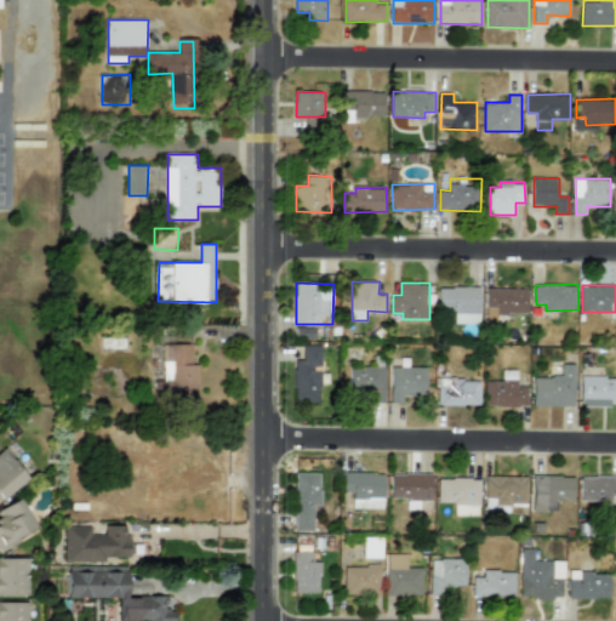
[(482,324),(482,286),(441,286),(440,312),(457,312),(456,323),(482,324)]
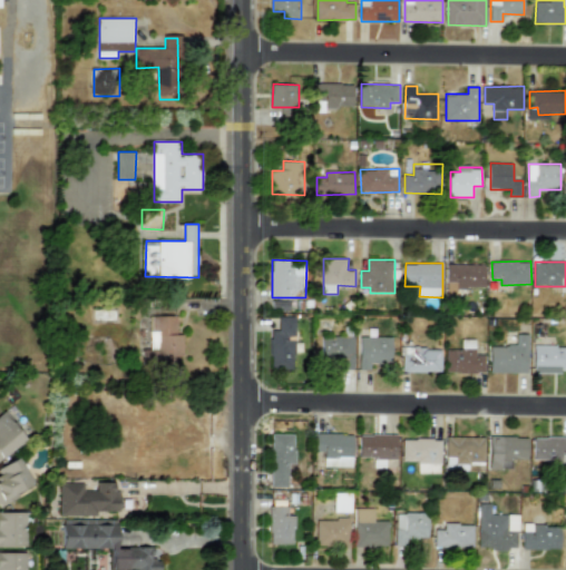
[(448,295),(458,295),(458,287),(486,287),(486,265),(448,264),(448,295)]
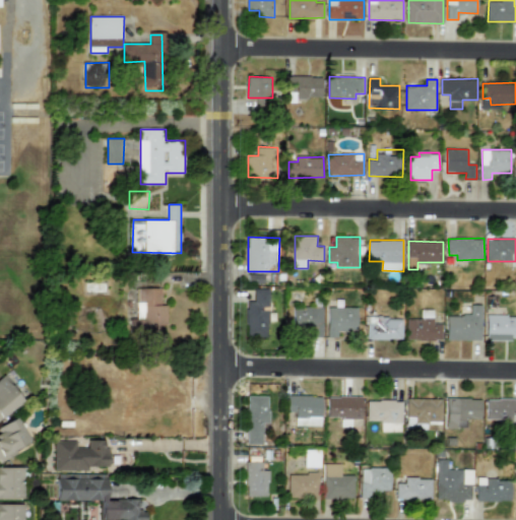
[(266,282),(265,273),(249,274),(250,282),(266,282)]
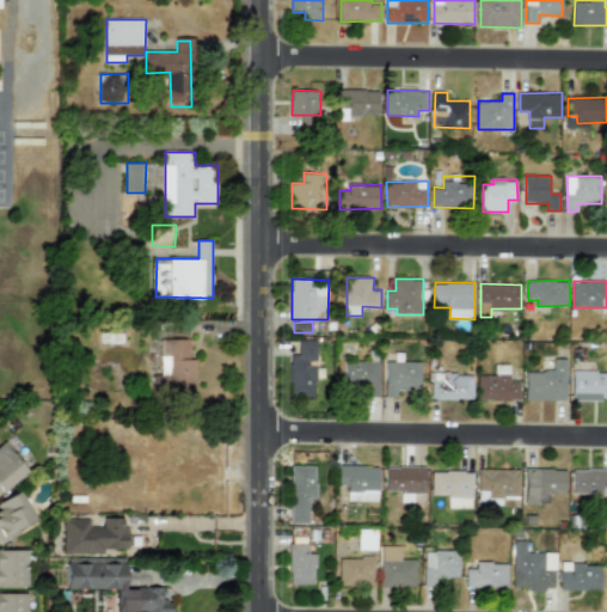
[(198,359),(192,359),(192,338),(163,338),(164,374),(155,374),(155,396),(195,396),(195,383),(198,381),(198,359)]
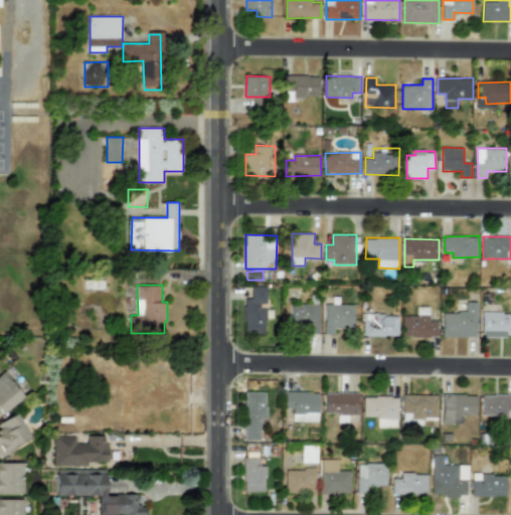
[(268,286),(252,286),(253,298),(245,298),(246,333),(267,332),(267,306),(268,306),(268,286)]
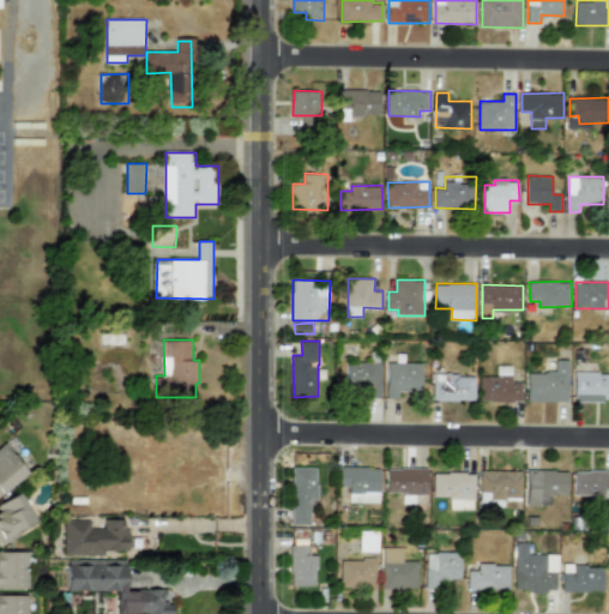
[(529,401),(570,402),(571,360),(558,360),(558,373),(529,372),(529,401)]
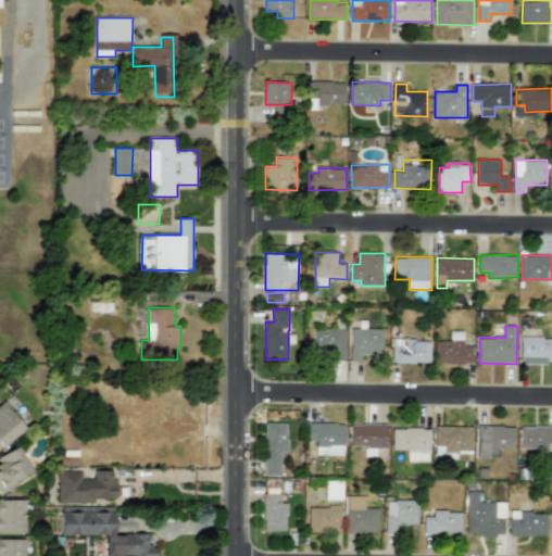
[(347,328),(315,328),(315,355),(331,355),(331,361),(347,361),(347,328)]
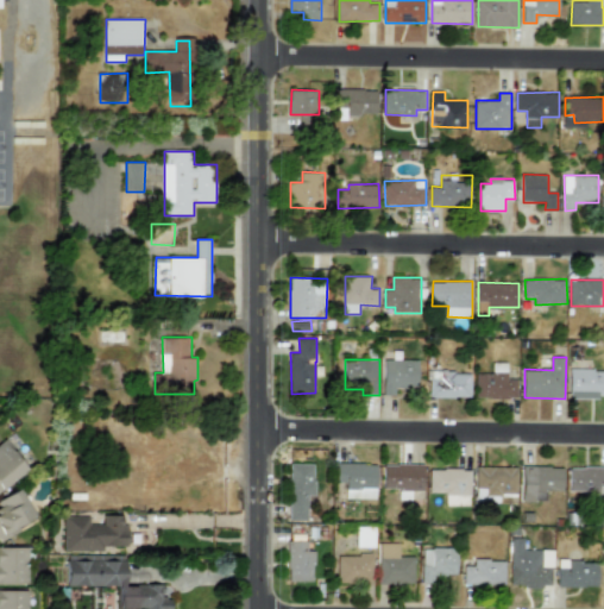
[(419,359),(385,360),(385,395),(397,395),(397,388),(420,387),(419,359)]
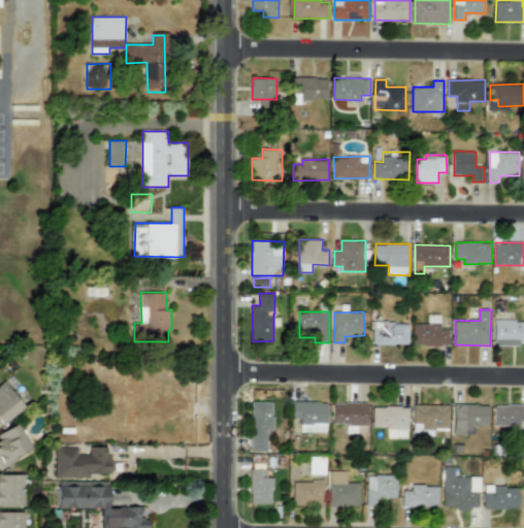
[(415,324),(415,344),(450,345),(451,329),(441,328),(441,315),(429,315),(429,324),(415,324)]
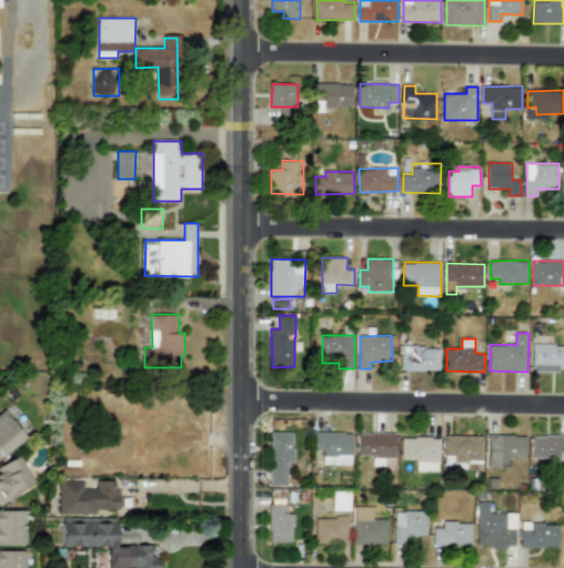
[(563,345),(534,345),(533,371),(563,371),(563,345)]
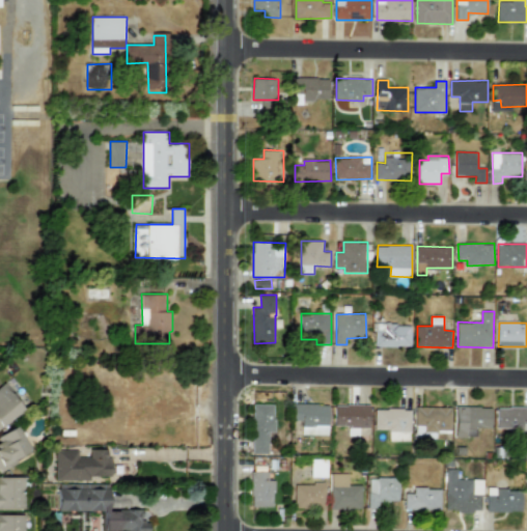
[(412,346),(413,325),(385,324),(385,331),(377,331),(376,345),(412,346)]
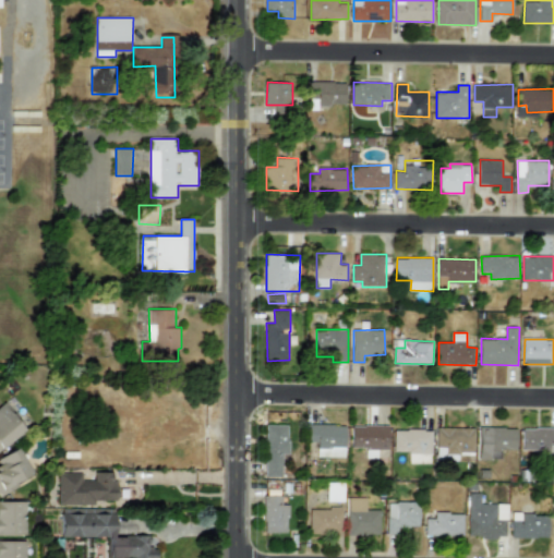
[(0,407),(0,452),(27,428),(4,403),(0,407)]
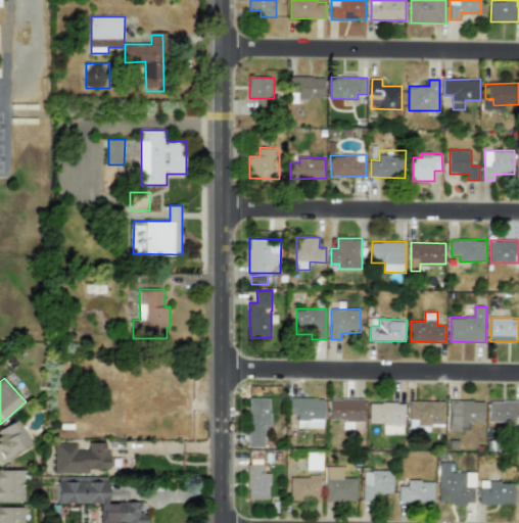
[(249,446),(267,446),(267,428),(272,428),(272,398),(250,397),(249,446)]
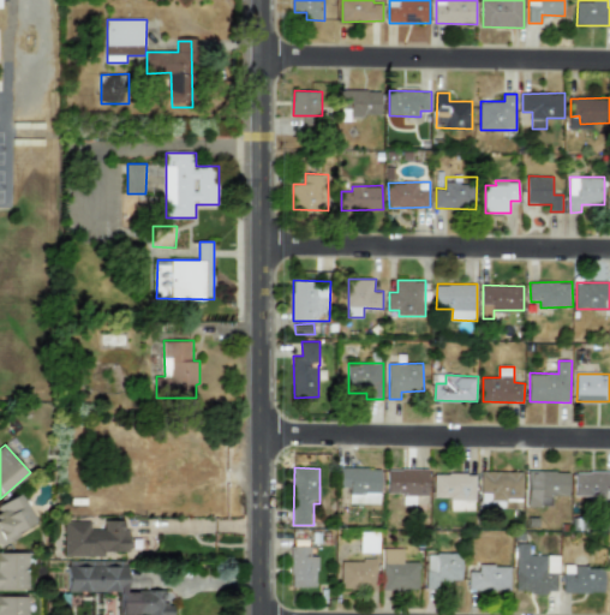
[(383,467),(342,467),(341,487),(352,487),(351,503),(382,503),(383,467)]
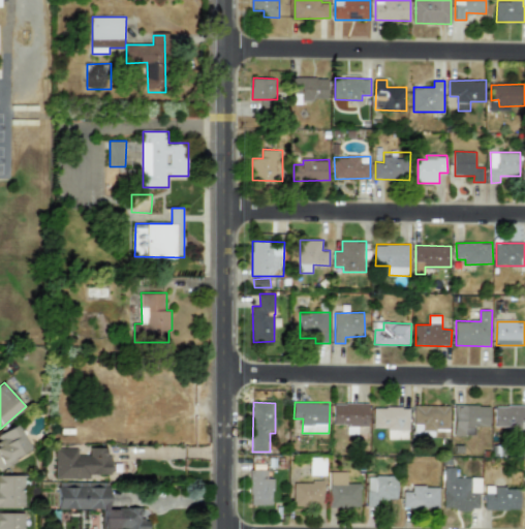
[(451,405),(419,405),(418,429),(451,430),(451,405)]
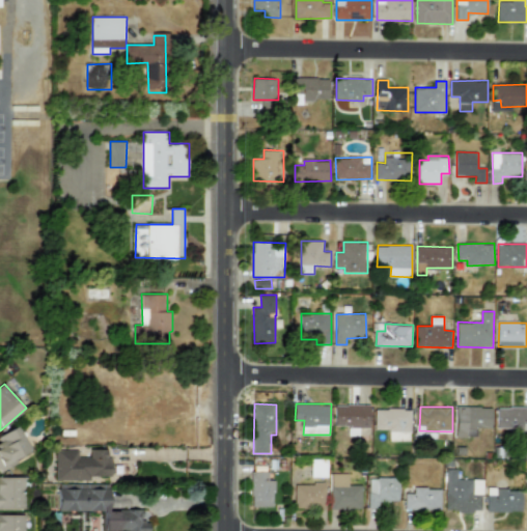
[(458,407),(458,438),(468,438),(469,427),(493,427),(493,407),(458,407)]
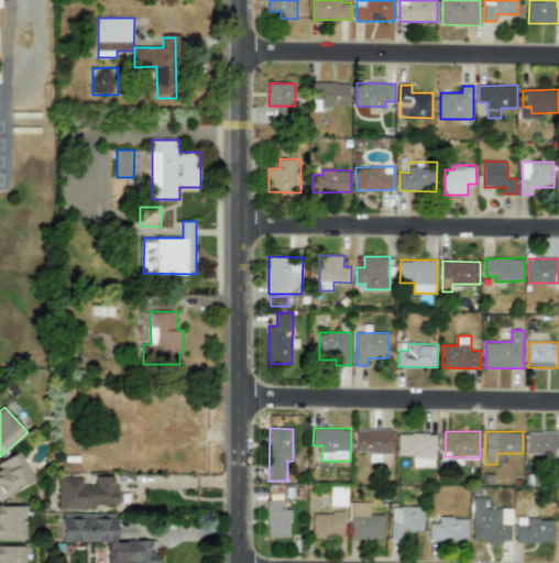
[(558,431),(529,432),(529,453),(558,453),(558,431)]
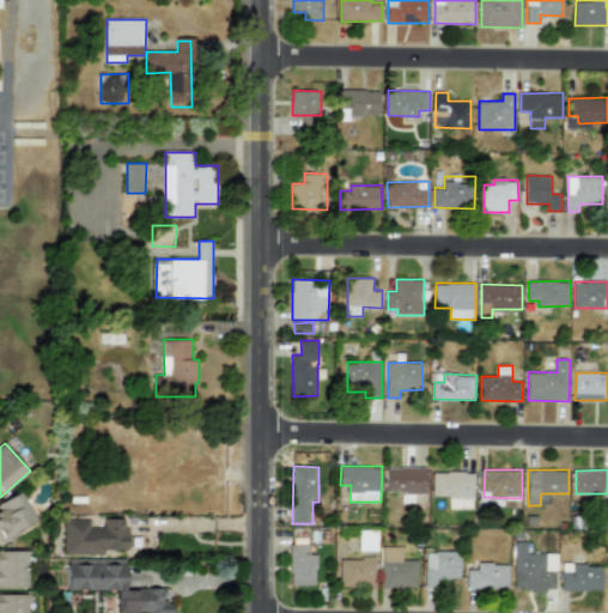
[(435,496),(451,496),(451,509),(475,509),(475,472),(433,472),(435,496)]
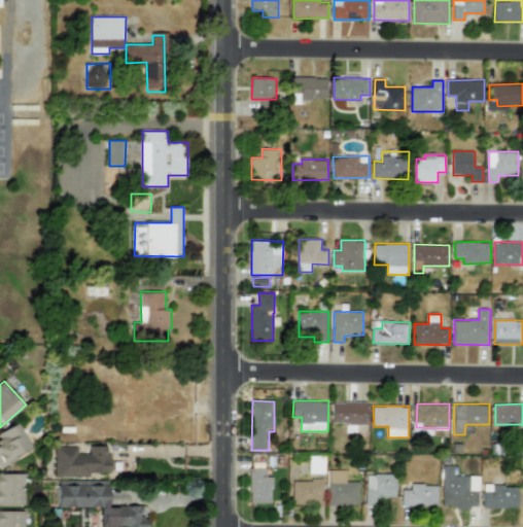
[(0,452),(5,465),(21,459),(19,454),(32,449),(22,423),(0,431),(0,452)]
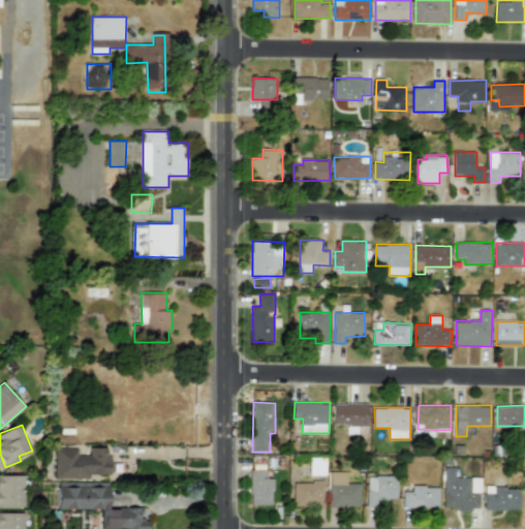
[(57,477),(112,476),(111,448),(91,448),(91,456),(80,456),(80,448),(57,449),(57,477)]
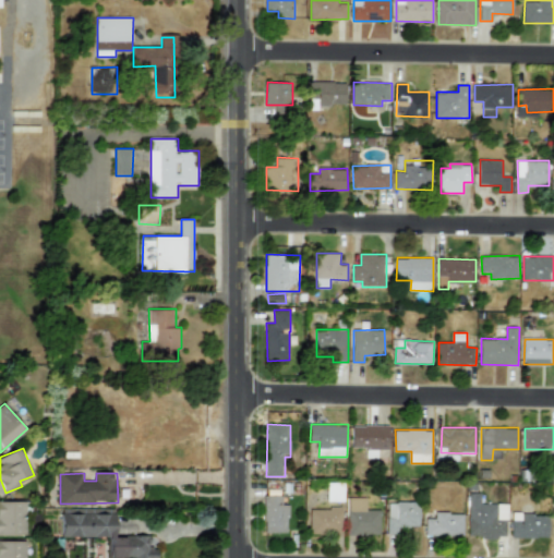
[(328,500),(346,500),(346,483),(329,483),(328,500)]
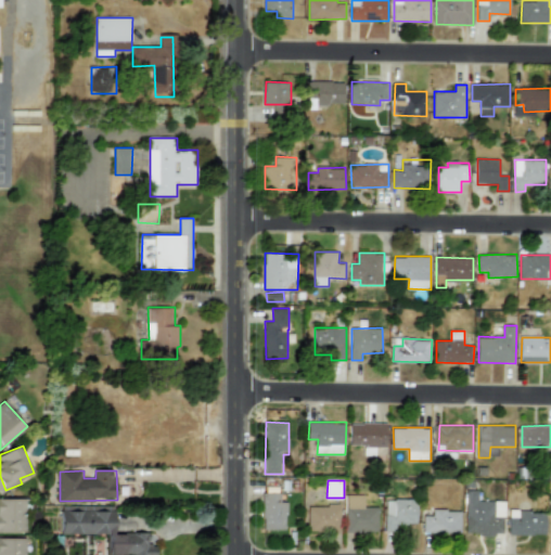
[(468,533),(505,534),(505,501),(479,500),(479,490),(469,490),(468,533)]
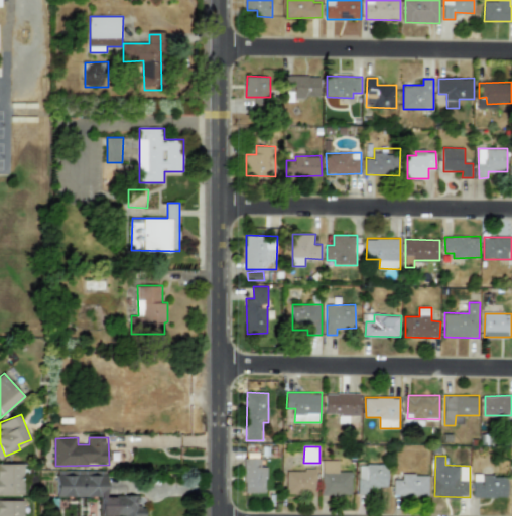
[(262,467),(262,458),(246,458),(245,492),(267,492),(267,467),(262,467)]
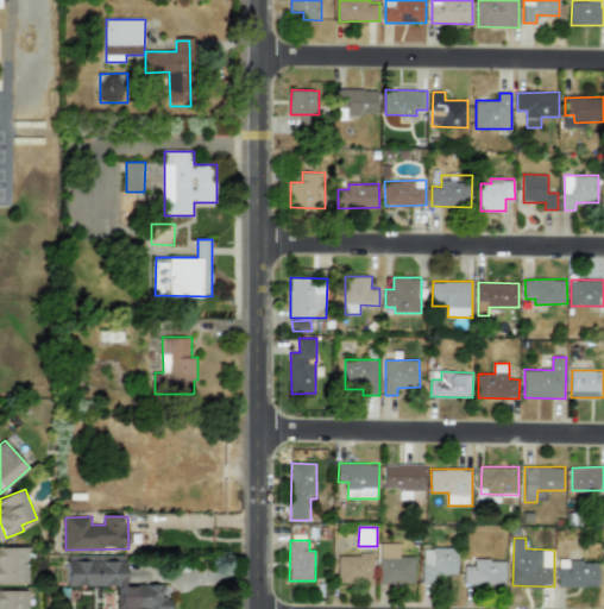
[(416,584),(416,556),(402,556),(402,542),(382,542),(381,583),(416,584)]
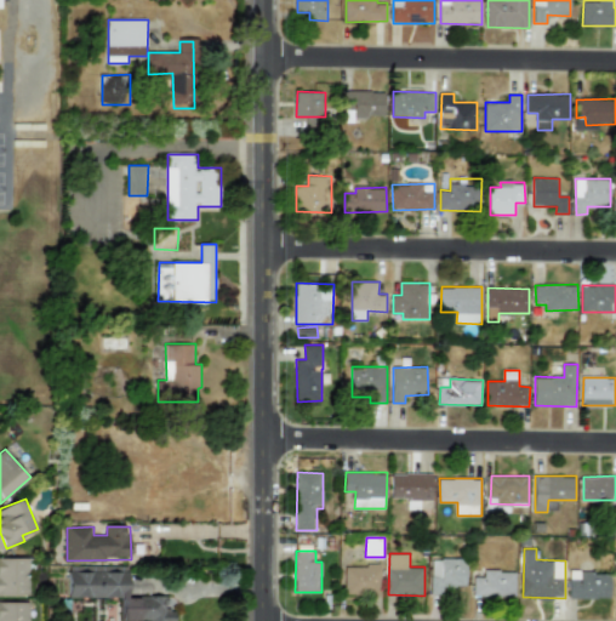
[(0,596),(32,597),(32,558),(0,557),(0,596)]
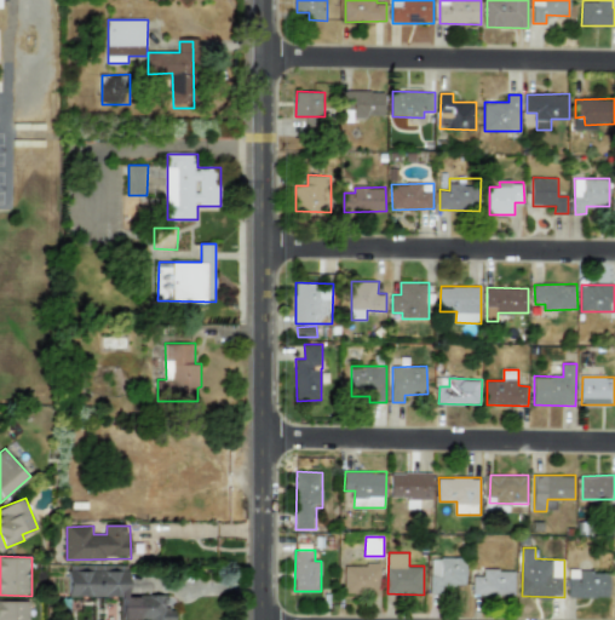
[(431,593),(443,593),(443,584),(466,585),(467,558),(432,557),(431,593)]
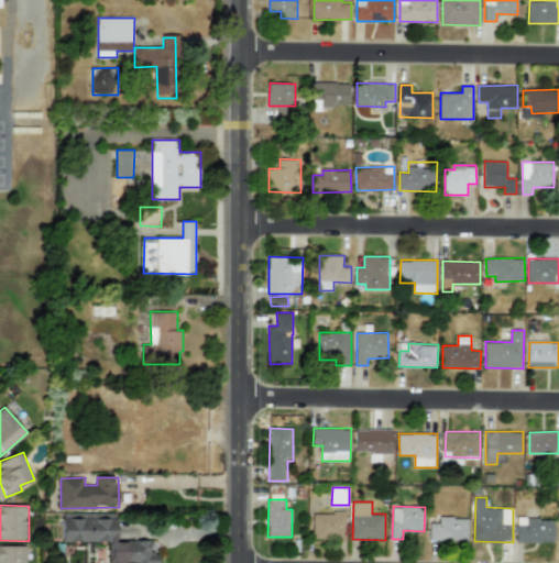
[(64,541),(118,542),(118,515),(90,514),(64,512),(64,541)]
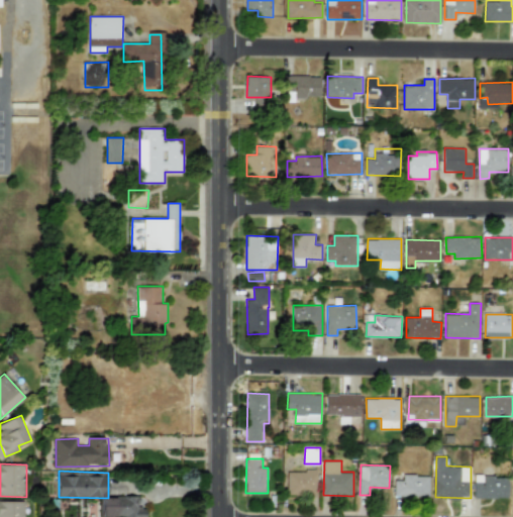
[(289,471),(289,494),(318,495),(319,471),(289,471)]
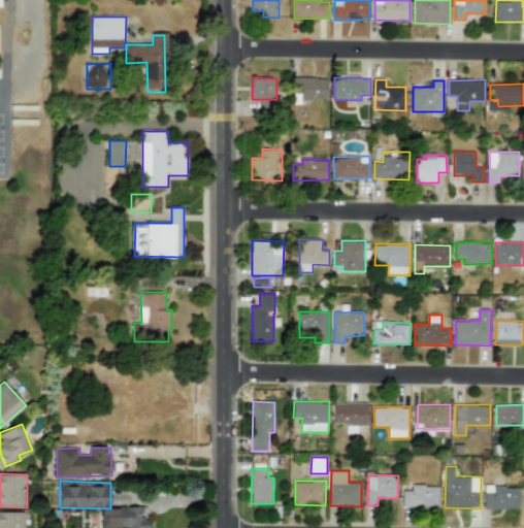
[(440,486),(414,485),(414,491),(404,491),(403,506),(439,507),(440,486)]
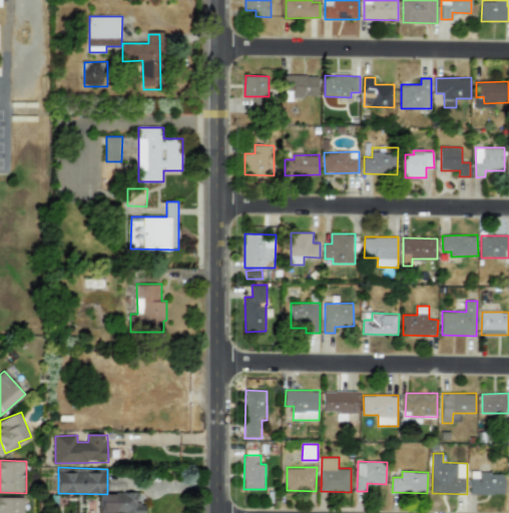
[(471,494),(505,494),(505,472),(472,472),(471,494)]
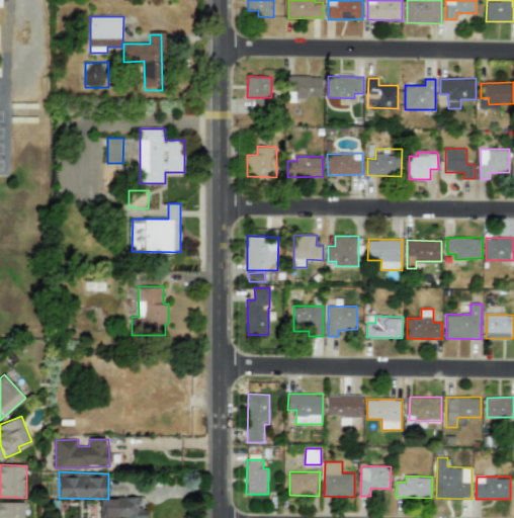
[(146,517),(146,497),(115,497),(115,517),(146,517)]
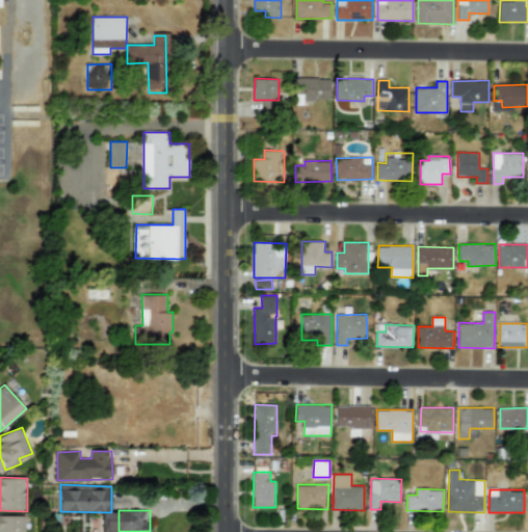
[(0,531),(27,531),(27,515),(0,515),(0,531)]
